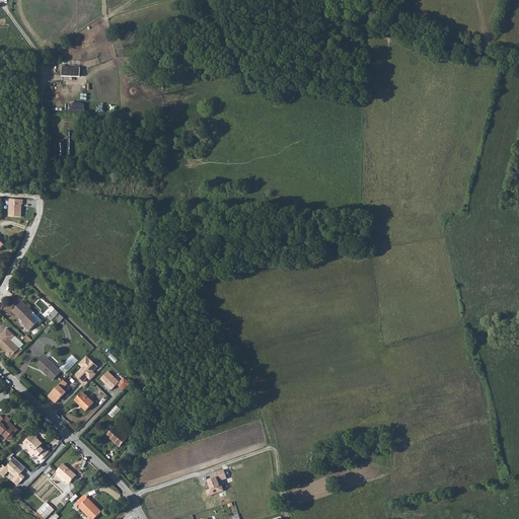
[(62,75),(80,76),(81,68),(63,67),(62,75)]
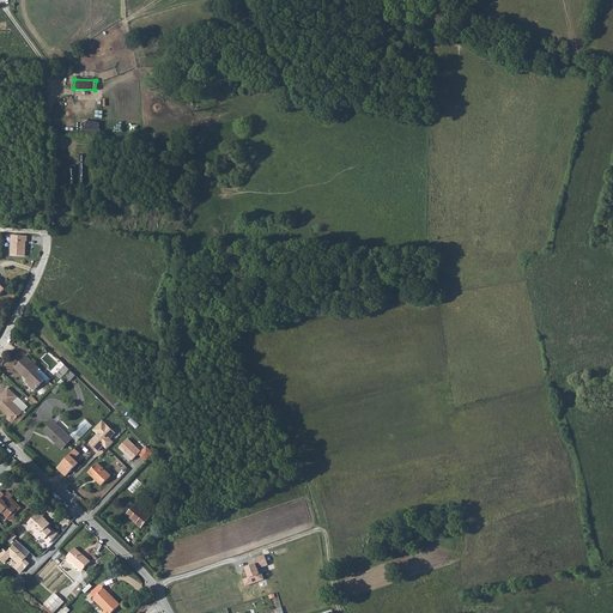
[(28,235),(12,235),(11,255),(25,255),(25,242),(28,242),(28,235)]
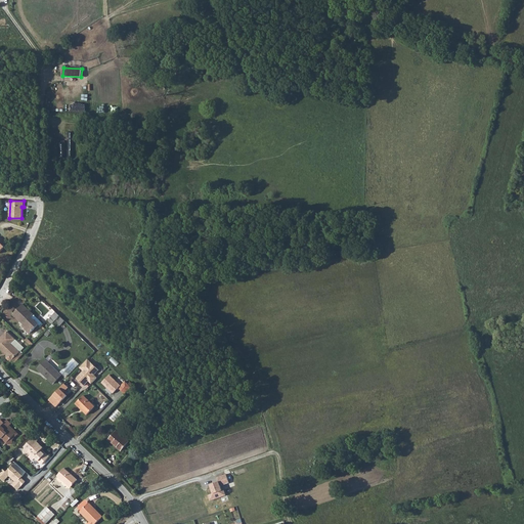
[(22,304),(12,314),(19,320),(20,320),(24,323),(27,326),(25,329),(30,334),(38,324),(30,317),(33,314),(22,304)]
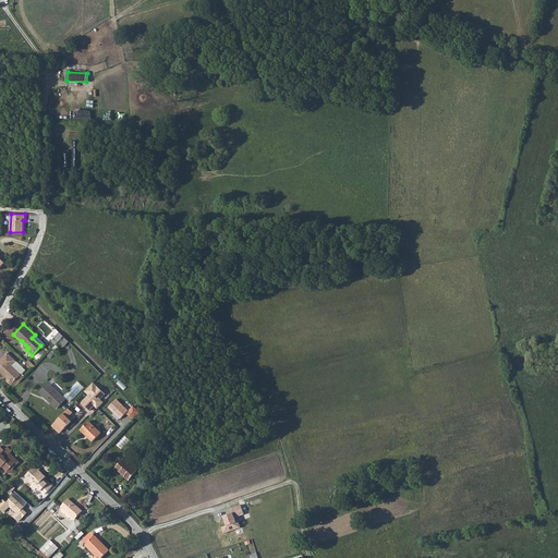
[(64,337),(59,331),(58,332),(56,336),(52,338),(58,343),(59,342),(64,337)]
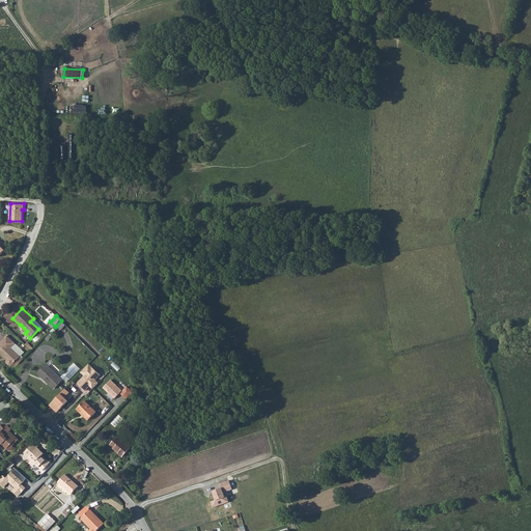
[(44,328),(33,318),(30,322),(38,329),(40,331),(44,328)]
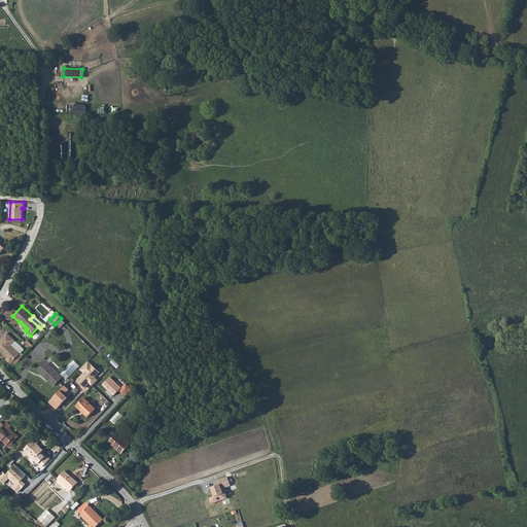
[(65,322),(61,318),(56,323),(61,327),(65,322)]
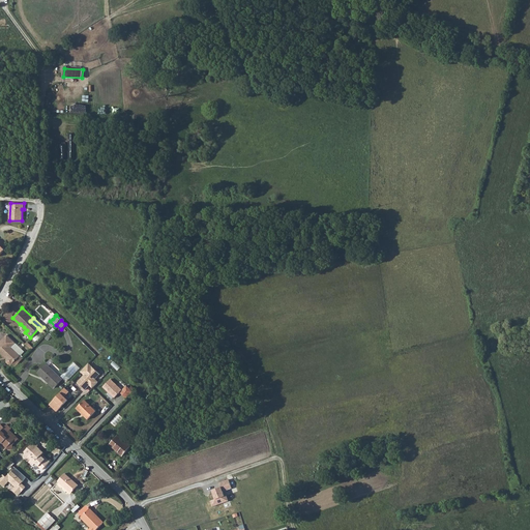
[(16,344),(7,335),(0,342),(0,353),(5,357),(6,357),(7,358),(7,359),(6,360),(6,363),(9,365),(11,365),(12,364),(15,367),(23,359),(20,356),(21,356),(11,348),(16,344)]
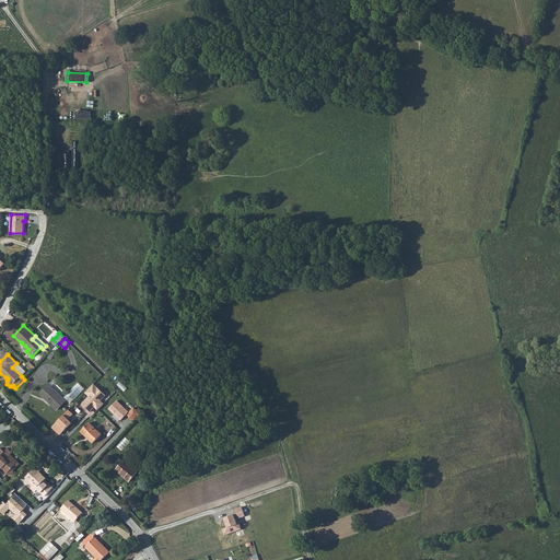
[(70,376),(63,382),(68,388),(76,383),(70,376)]
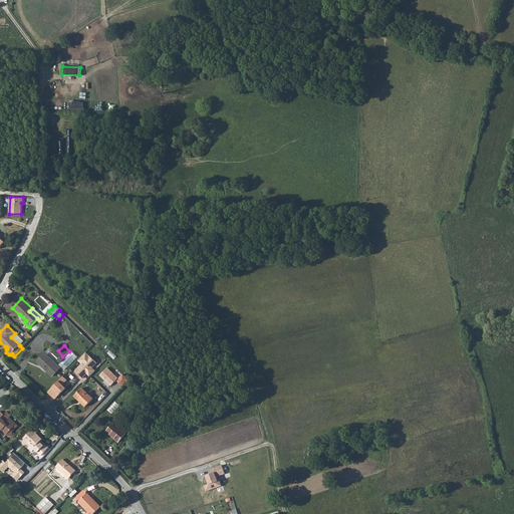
[(44,352),(36,361),(44,368),(45,367),(48,369),(46,371),(52,376),(60,368),(44,352)]
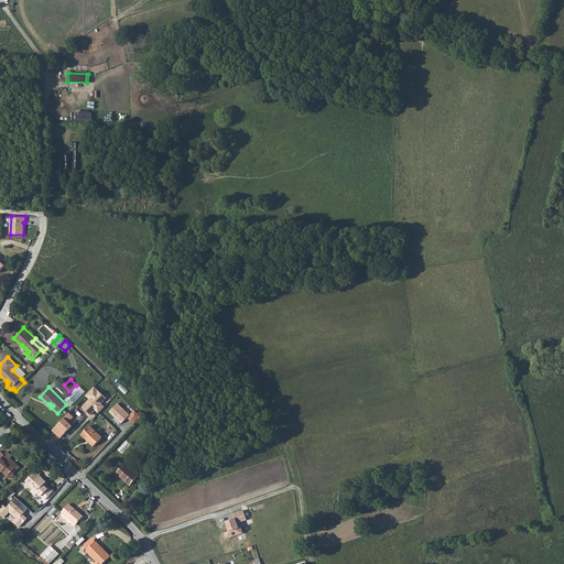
[(98,390),(89,399),(90,400),(83,408),(90,415),(95,410),(99,414),(106,407),(102,403),(107,399),(98,390)]
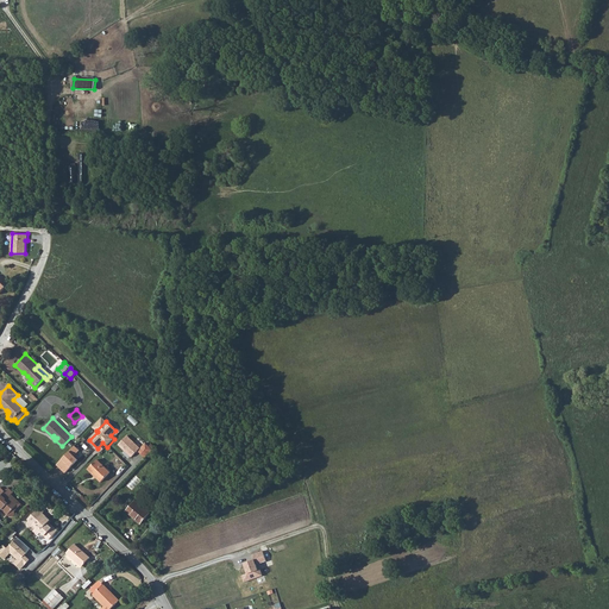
[(139,449),(126,435),(117,445),(131,457),(137,451),(139,449)]
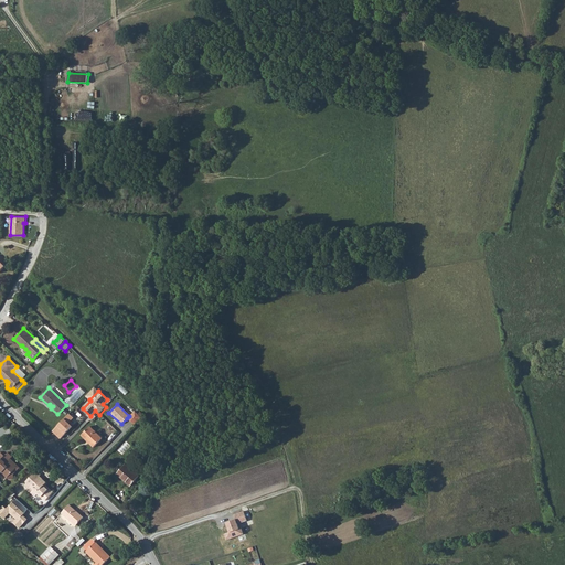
[(142,417),(135,411),(129,416),(127,418),(135,425),(142,417)]
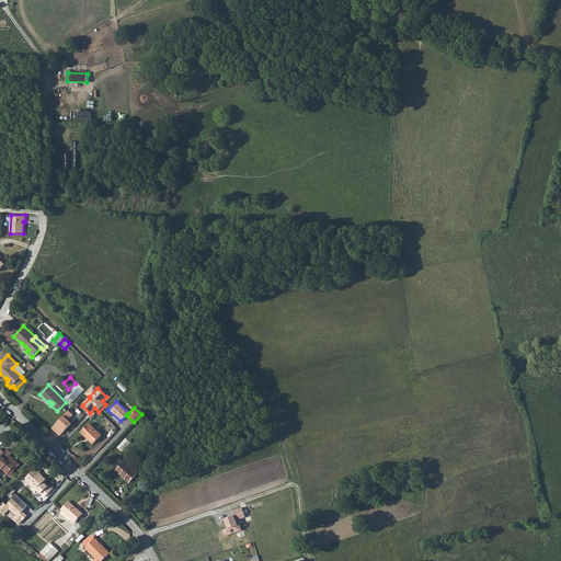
[(68,411),(52,427),(60,435),(71,424),(67,421),(72,415),(68,411)]
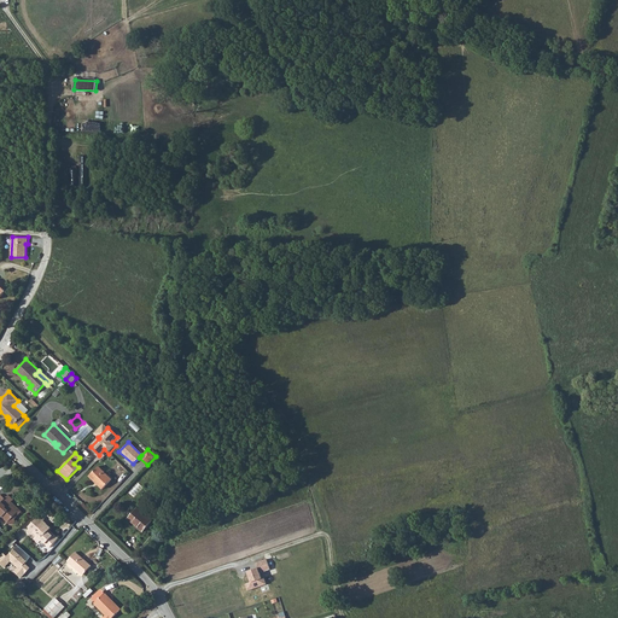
[(112,479),(99,466),(89,476),(103,489),(112,479)]
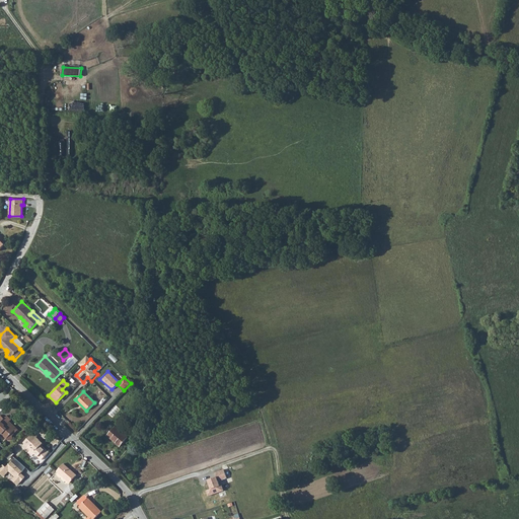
[(11,419),(7,415),(4,419),(0,415),(0,432),(8,440),(10,440),(12,438),(12,436),(11,434),(15,430),(8,423),(9,421),(11,419)]
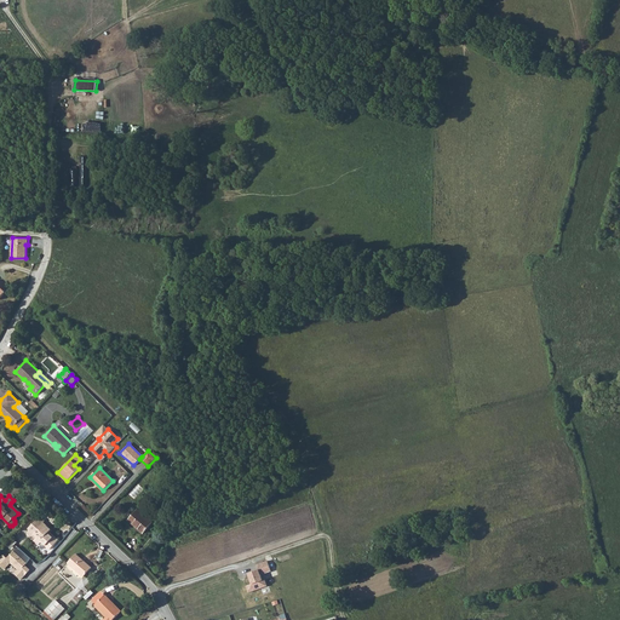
[(22,512),(11,503),(10,505),(18,514),(13,518),(15,521),(22,512)]
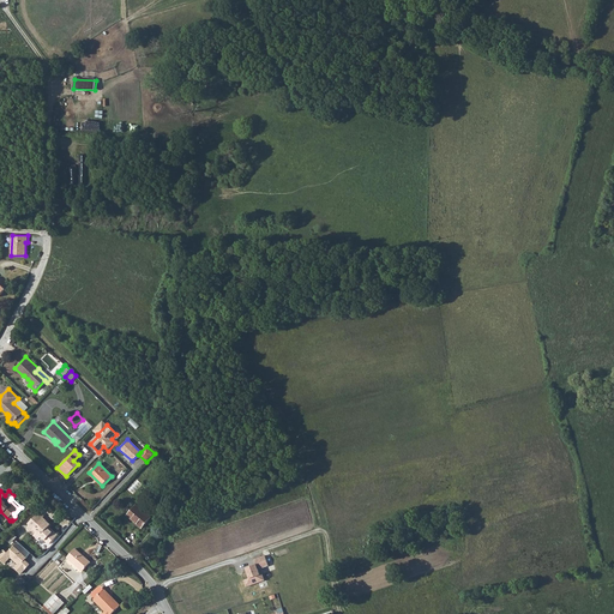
[(137,505),(127,516),(143,528),(151,518),(137,505)]
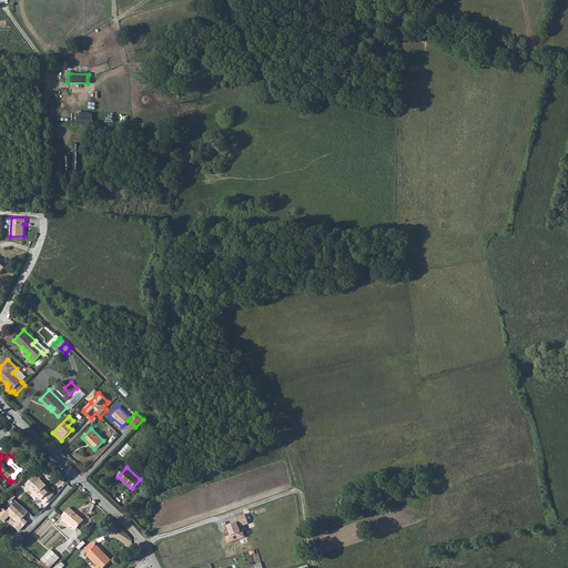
[(38,476),(29,486),(31,488),(40,478),(38,476)]
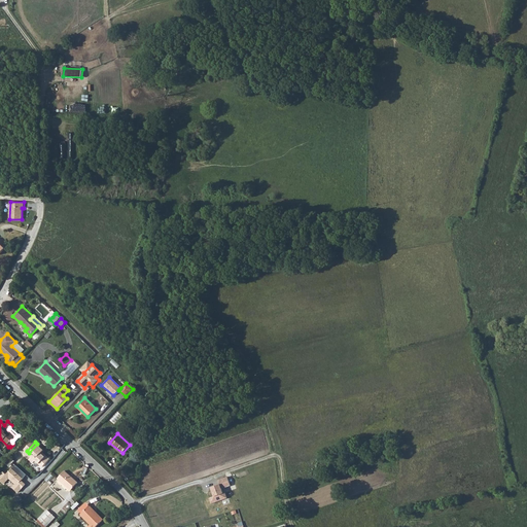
[(42,452),(43,450),(37,444),(29,453),(28,454),(31,457),(43,466),(49,460),(41,453),(42,452)]
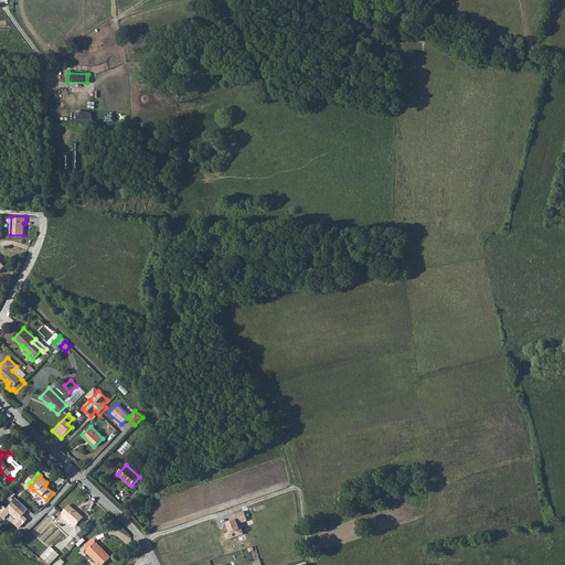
[(44,486),(53,493),(54,492),(45,484),(44,486)]
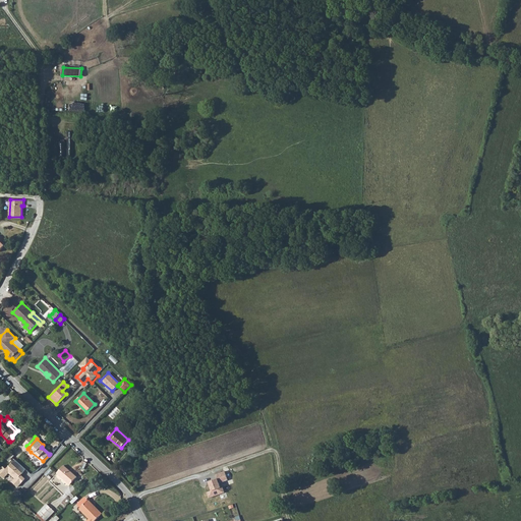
[(51,465),(56,458),(53,455),(47,462),(51,465)]
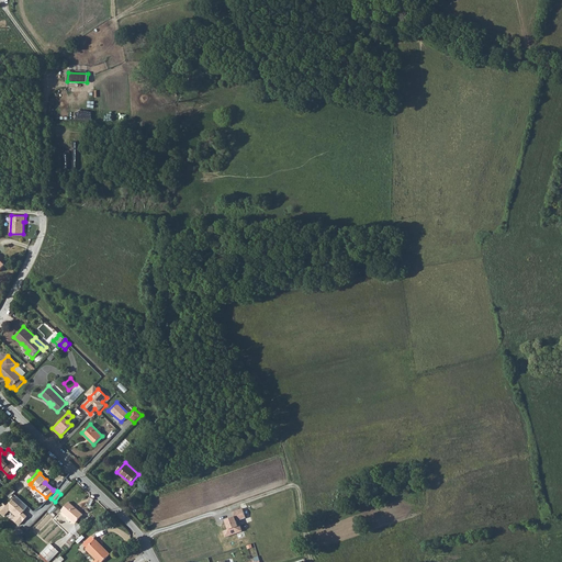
[(13,519),(20,526),(29,516),(23,512),(29,506),(17,495),(7,506),(3,503),(0,505),(0,510),(4,515),(10,510),(17,516),(13,519)]
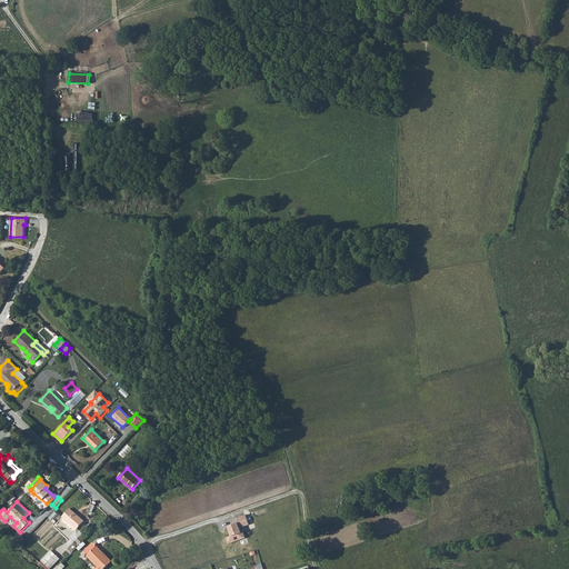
[(85,520),(70,508),(62,517),(77,529),(85,520)]
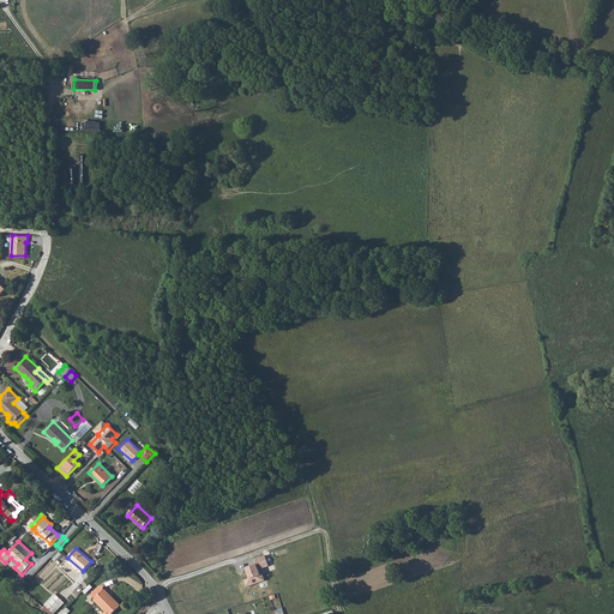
[(266,557),(256,560),(257,565),(248,569),(250,571),(248,573),(251,579),(246,582),(247,587),(265,581),(263,575),(262,575),(260,571),(270,567),(266,557)]
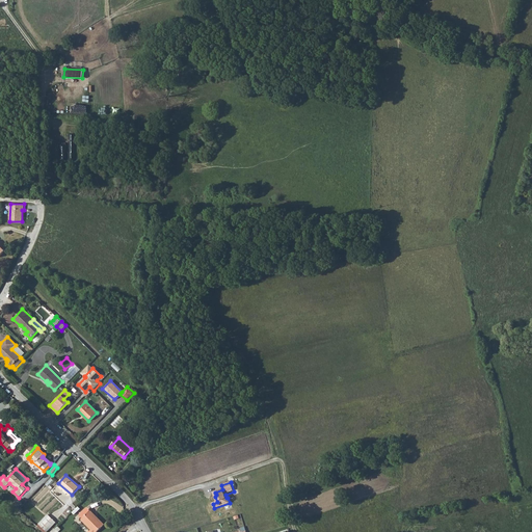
[(94,514),(90,510),(81,520),(91,530),(88,531),(97,531),(104,525),(101,521),(99,523),(92,515),(94,514)]
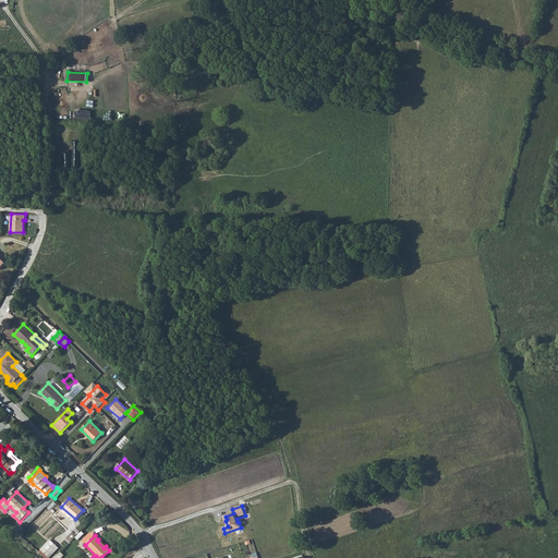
[(40,549),(49,557),(59,547),(50,540),(40,549)]
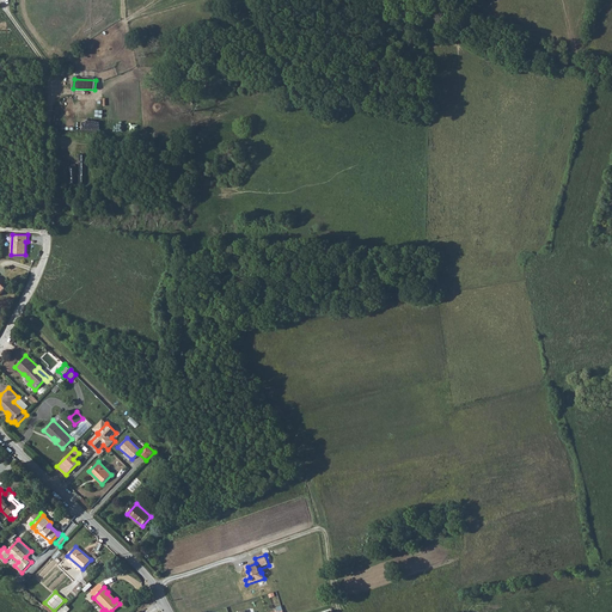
[(116,599),(108,592),(106,593),(114,601),(116,599)]
